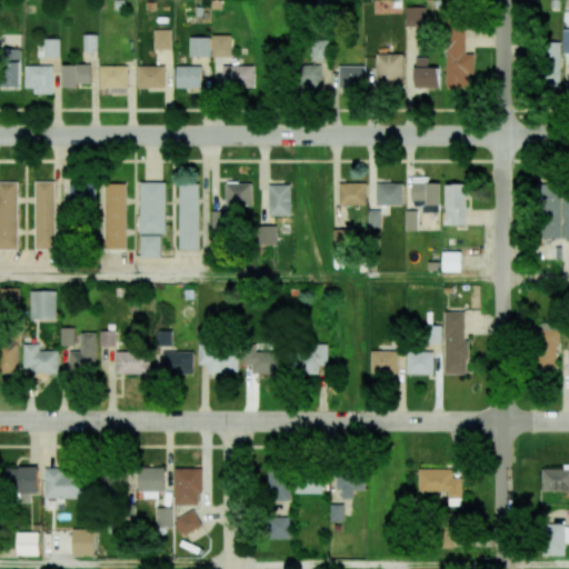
[(426,7),(406,7),(405,26),(425,26),(426,7)]
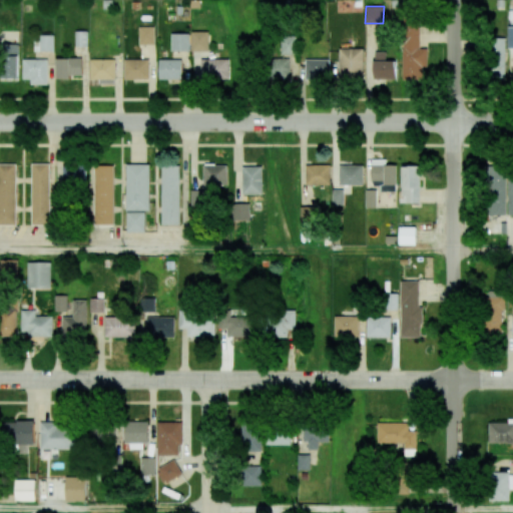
[(427,48),(419,48),(419,24),(403,24),(402,79),(423,79),(423,67),(427,67),(427,48)]
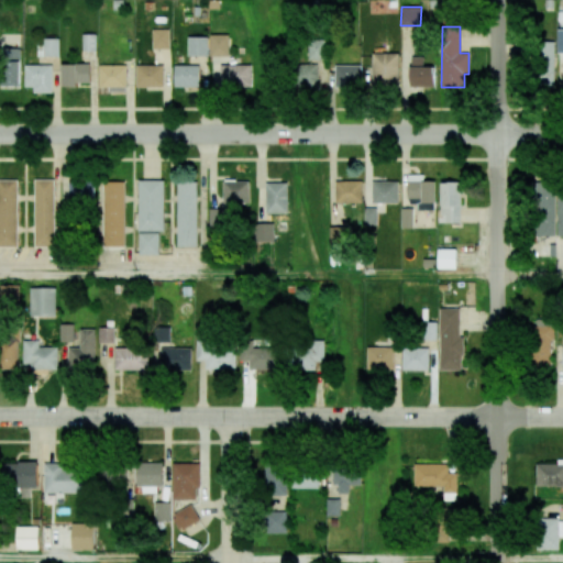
[(153,50),(169,48),(169,29),(152,30),(153,50)]
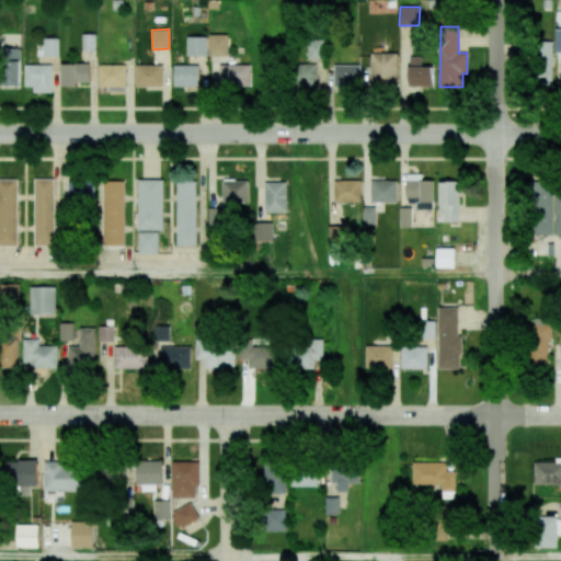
[(83,50),(95,52),(95,34),(83,34),(83,50)]
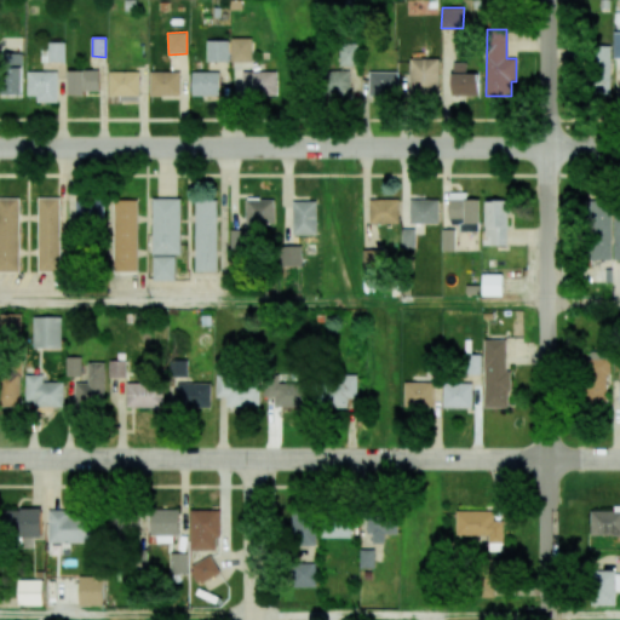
[(231,62),(252,62),(252,38),(231,38),(231,62)]
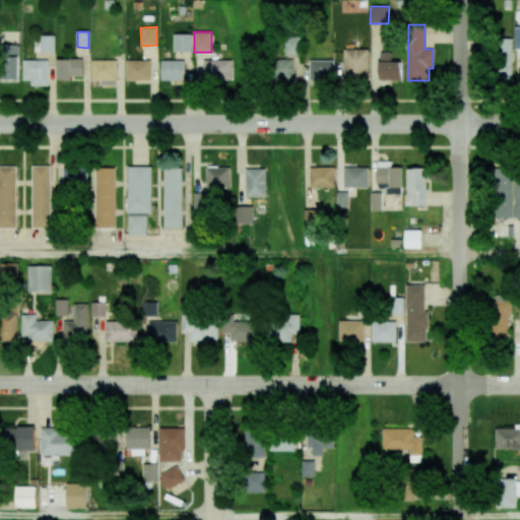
[(191,52),(192,34),(174,34),(173,52),(191,52)]
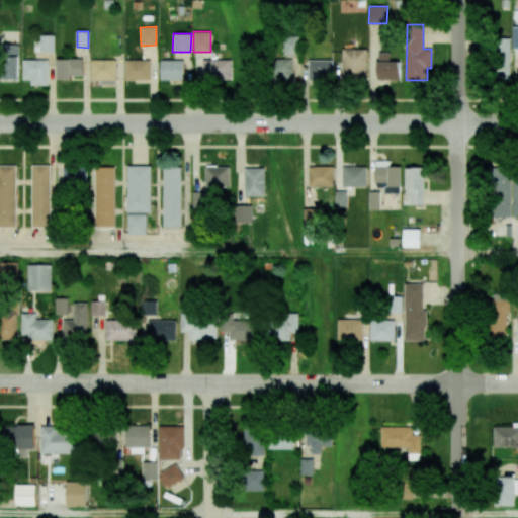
[(283,55),(299,55),(299,35),(284,34),(283,55)]
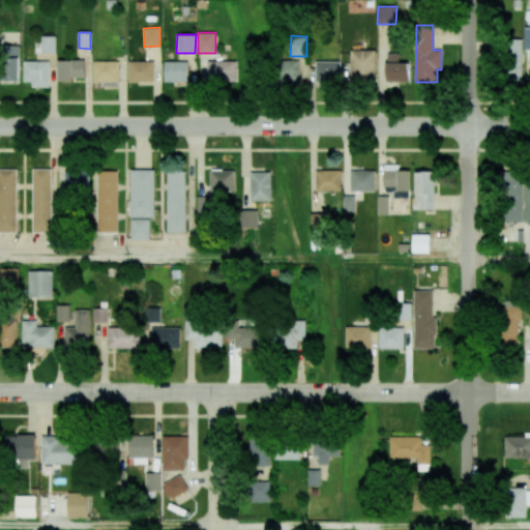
[(56,53),(56,36),(41,36),(40,53),(56,53)]
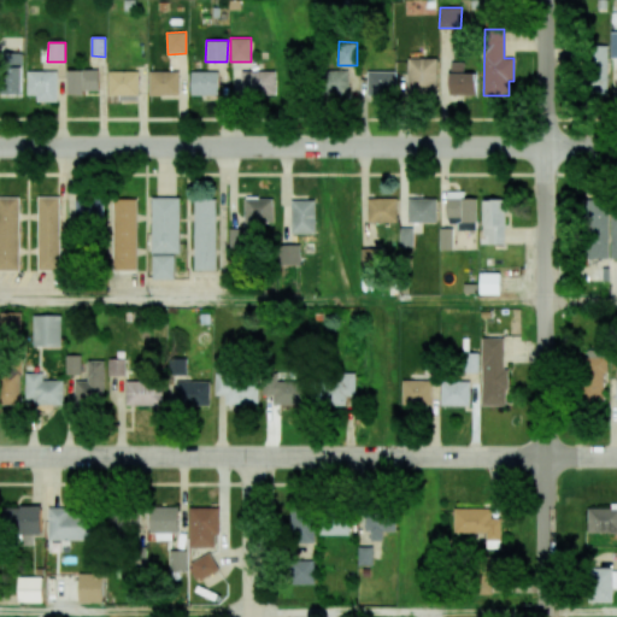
[(607,46),(585,46),(586,94),(607,94),(607,46)]
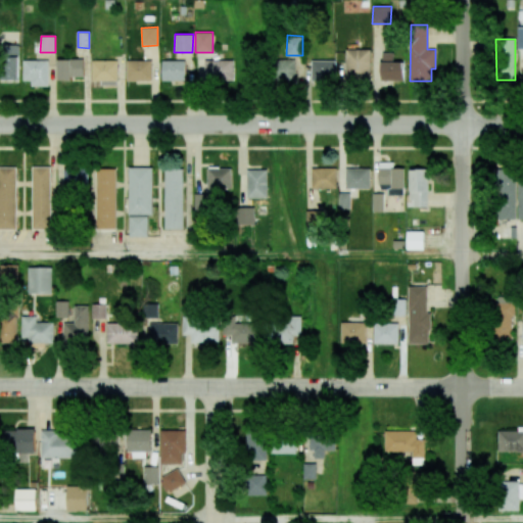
[(0,79),(18,80),(19,46),(0,45),(0,49),(0,79)]
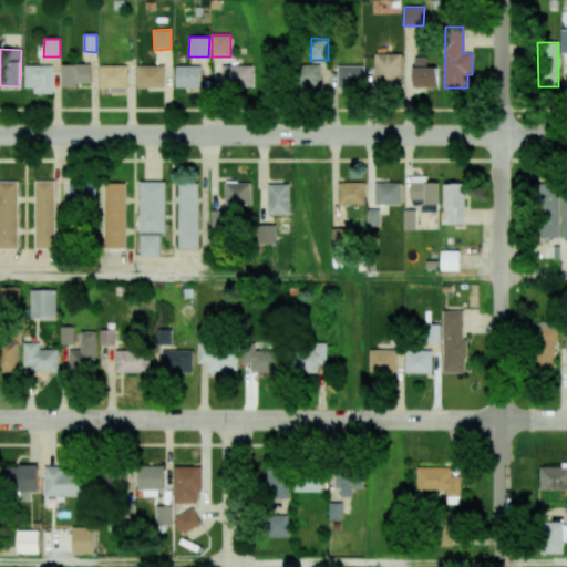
[(401,53),(374,54),(375,86),(401,86),(401,53)]
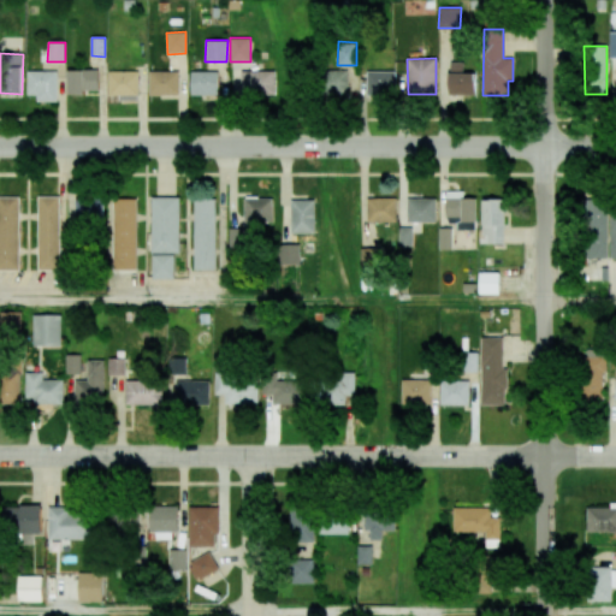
[(475,94),(474,73),(463,73),(463,63),(449,63),(449,95),(475,94)]
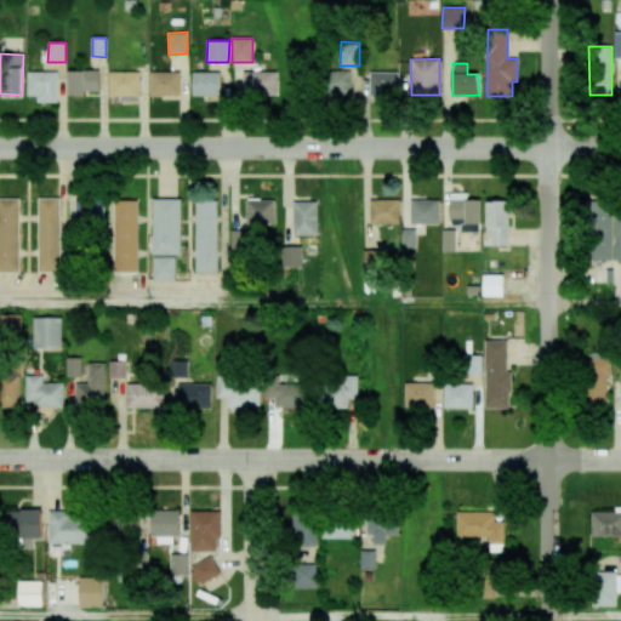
[(100,91),(100,70),(68,72),(68,96),(84,95),(84,91),(100,91)]
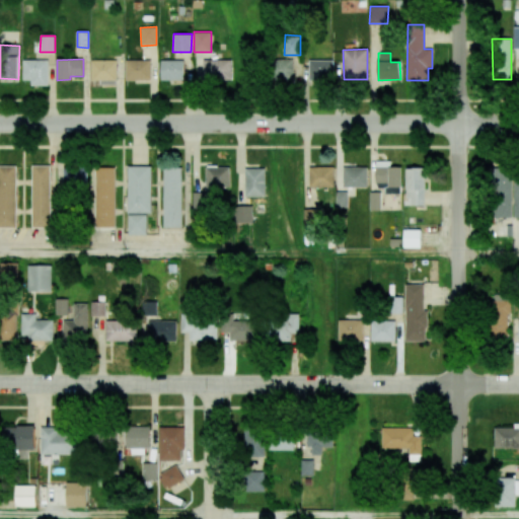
[(292,59),(272,60),(272,79),(293,79),(292,59)]
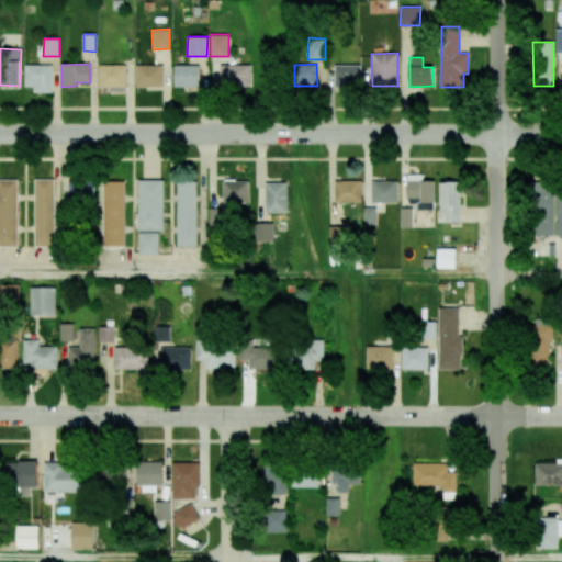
[(25,87),(33,87),(33,93),(53,92),(52,65),(24,65),(25,87)]
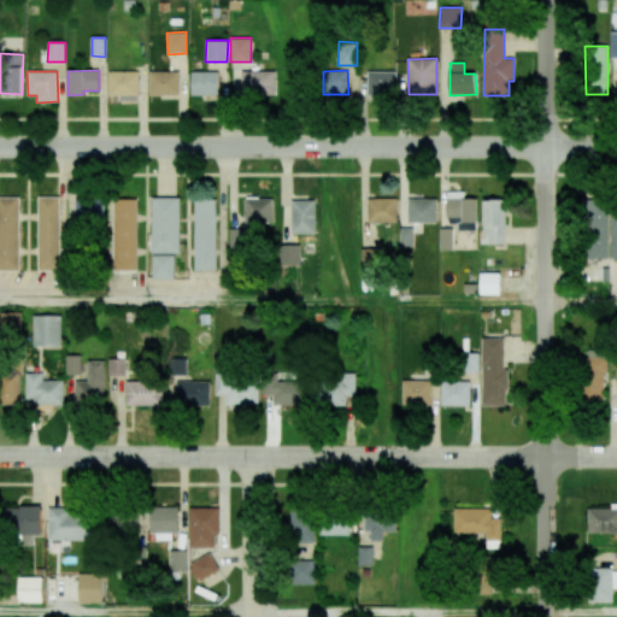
[(118,100),(139,100),(140,71),(109,71),(109,95),(118,95),(118,100)]
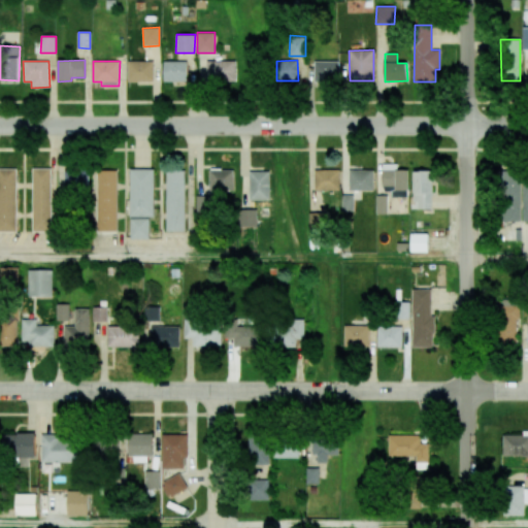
[(153,81),(153,61),(127,61),(128,81),(153,81)]
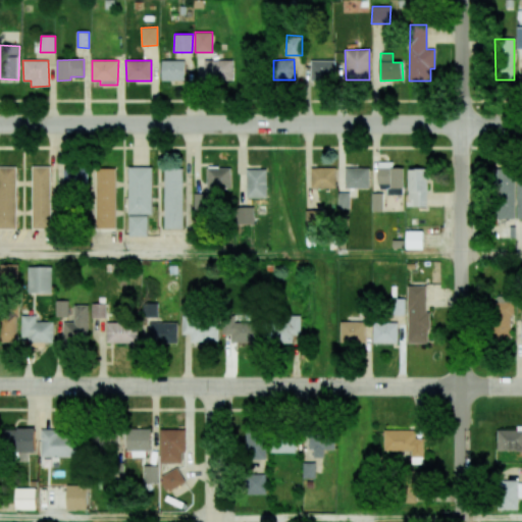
[(161,81),(185,81),(185,60),(161,60),(161,81)]
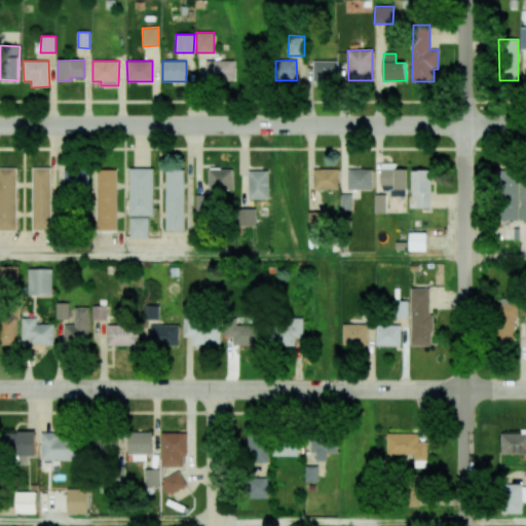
[(235,61),(205,61),(205,81),(235,81),(235,61)]
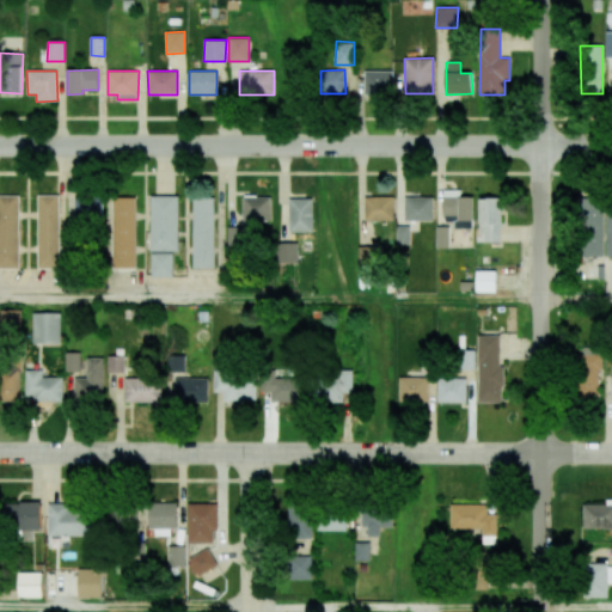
[(392,72),(363,72),(363,95),(392,95),(392,72)]
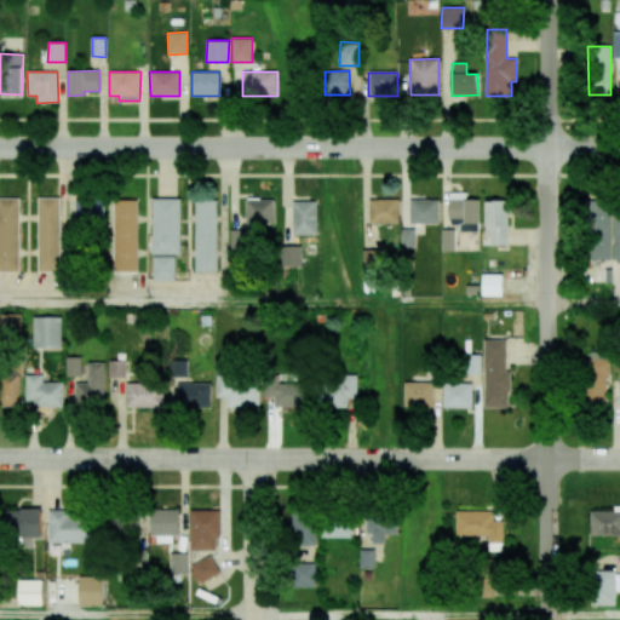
[(480,200),(466,200),(466,193),(449,193),(448,224),(459,224),(459,230),(480,231),(480,200)]
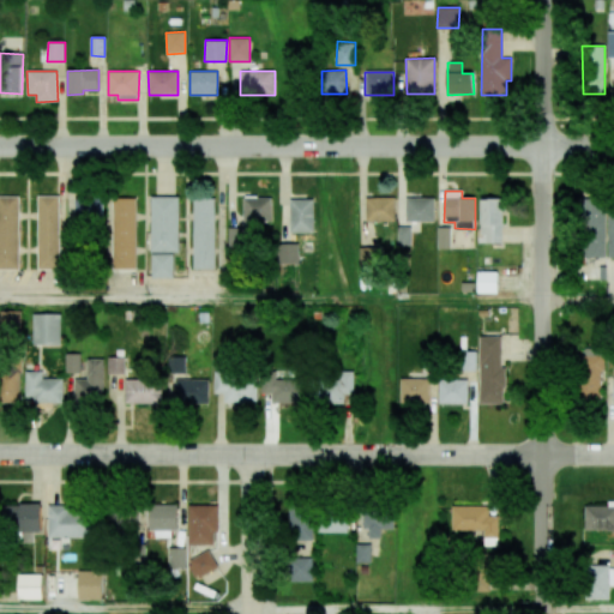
[(0,269),(18,270),(19,197),(0,196),(0,269)]
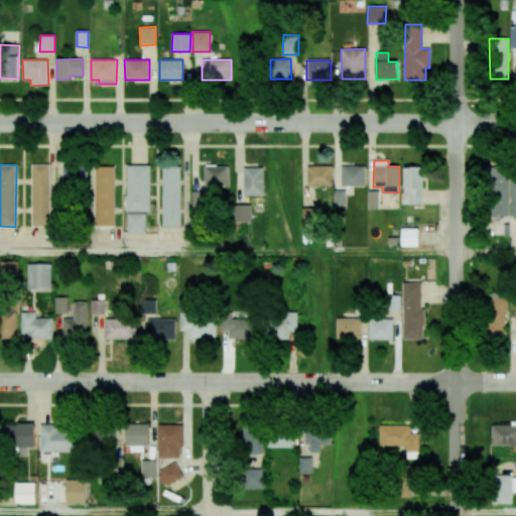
[(49,164),(31,164),(32,226),(50,226),(49,164)]
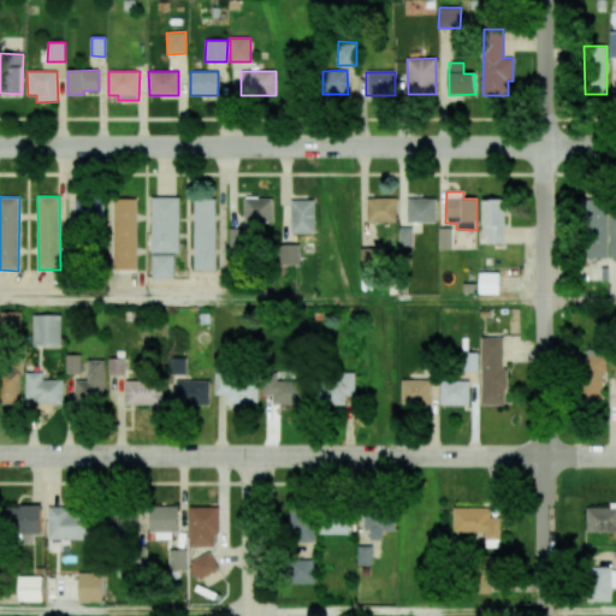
[(152,253),(179,253),(179,197),(150,197),(152,253)]
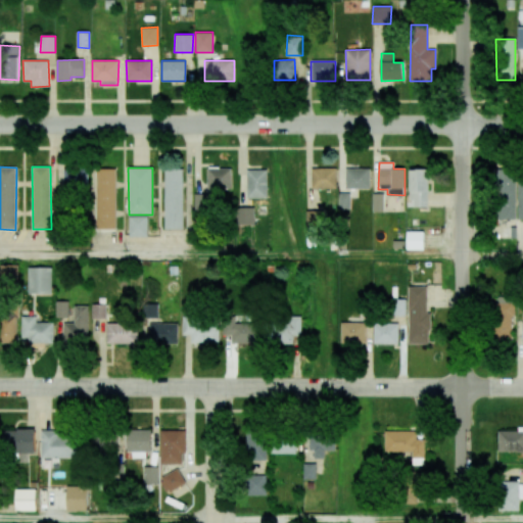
[(88,169),(63,169),(63,190),(88,191),(88,169)]
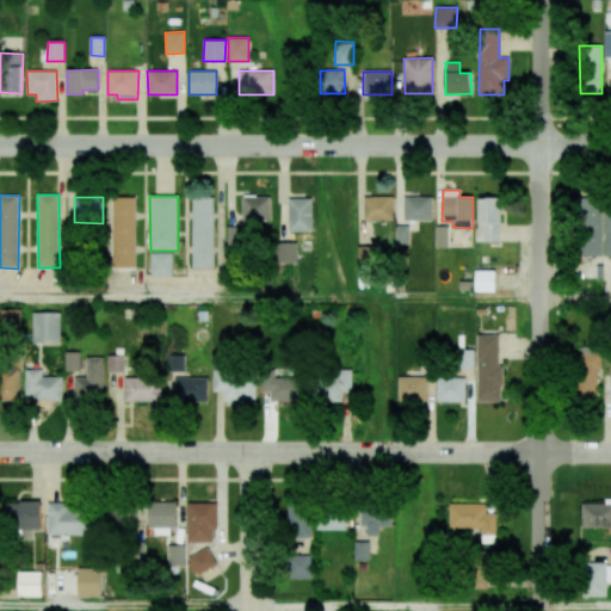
[(135,197),(111,197),(112,267),(136,267),(135,197)]
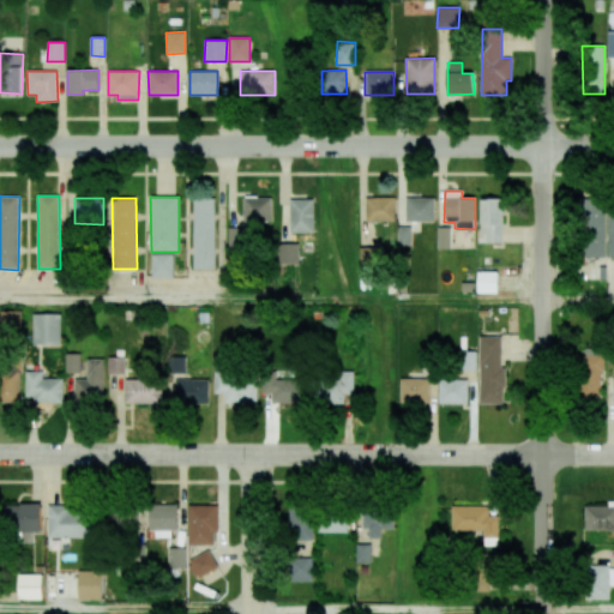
[(271,221),(271,198),(242,198),(242,221),(271,221)]
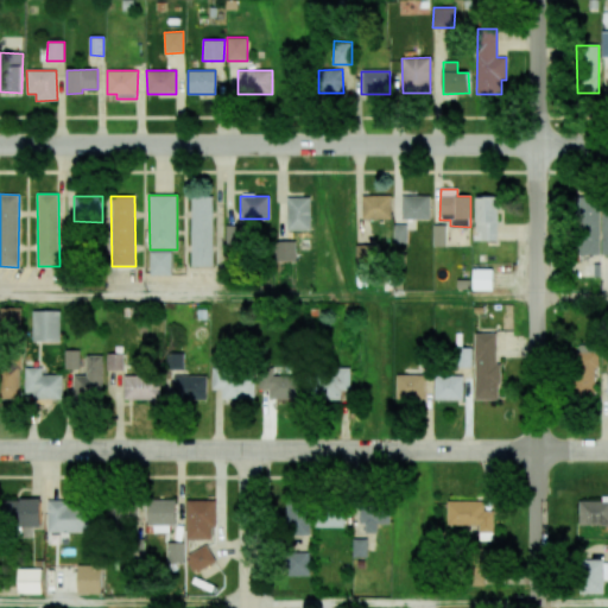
[(310,196),(286,197),(287,230),(311,230),(310,196)]
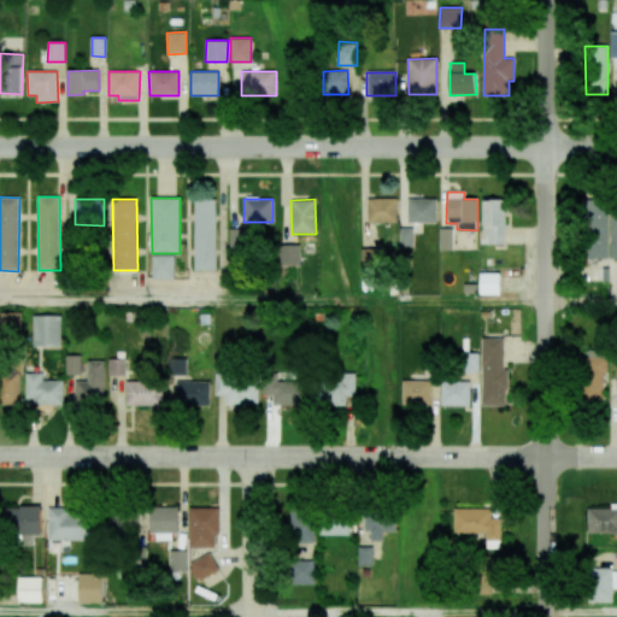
[(368,222),(397,223),(398,199),(368,199),(368,222)]
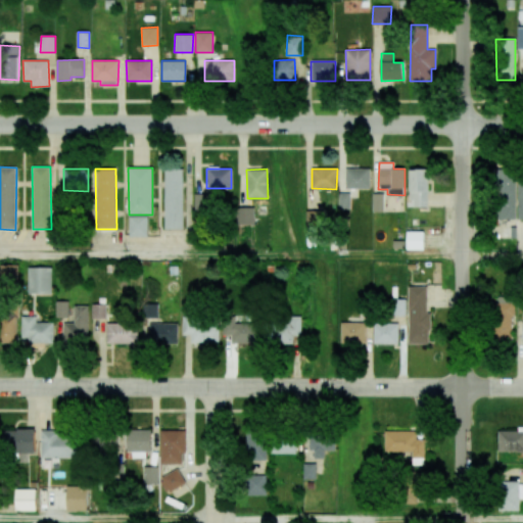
[(370,169),(345,169),(345,188),(370,189),(370,169)]
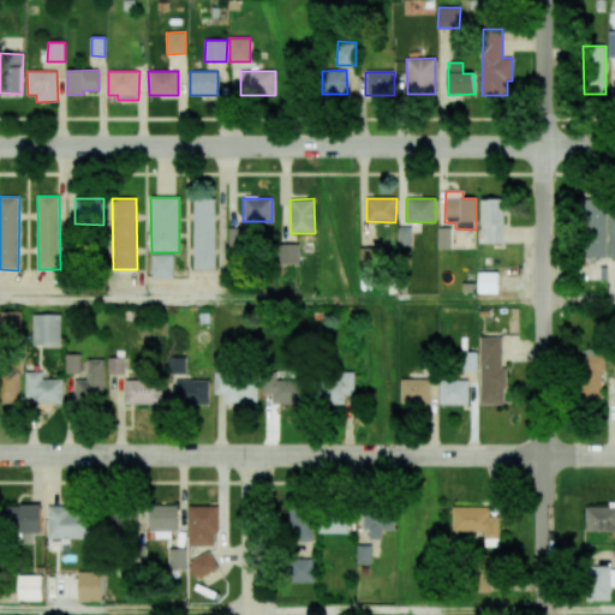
[(482,243),(503,243),(503,198),(483,198),(482,243)]
